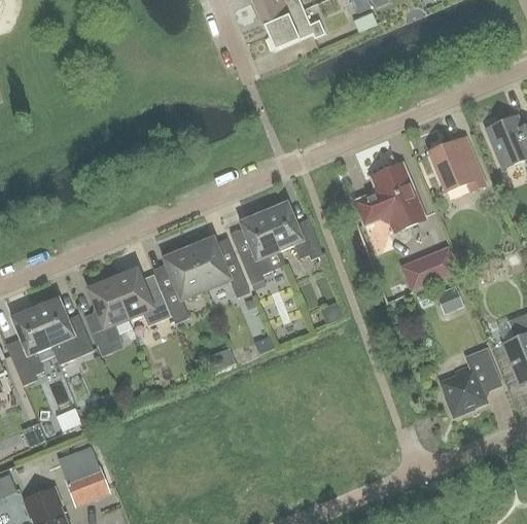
[(256,0),(254,1),(265,27),(305,9),(301,0),(256,0)]
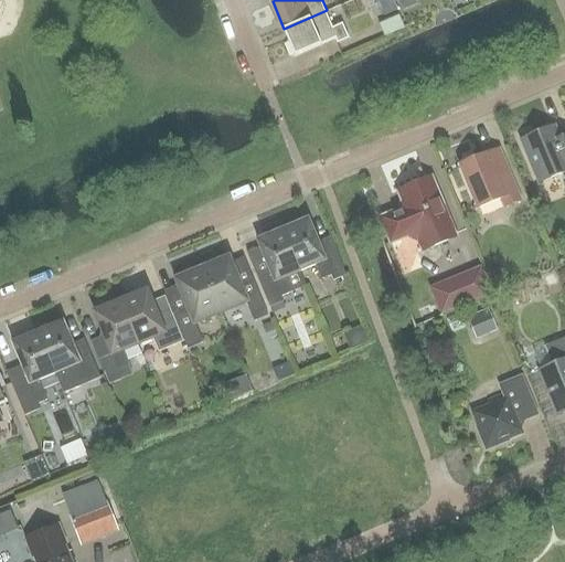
[(379,0),(384,11),(396,7),(393,0),(379,0)]
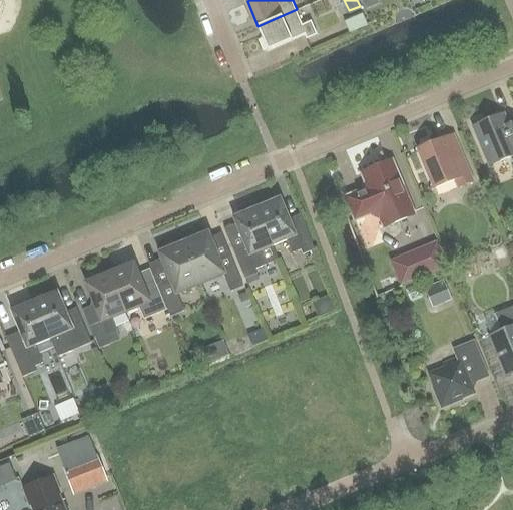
[(302,23),(297,9),(258,26),(268,48),(305,32),(307,37),(317,32),(312,19),(302,23)]
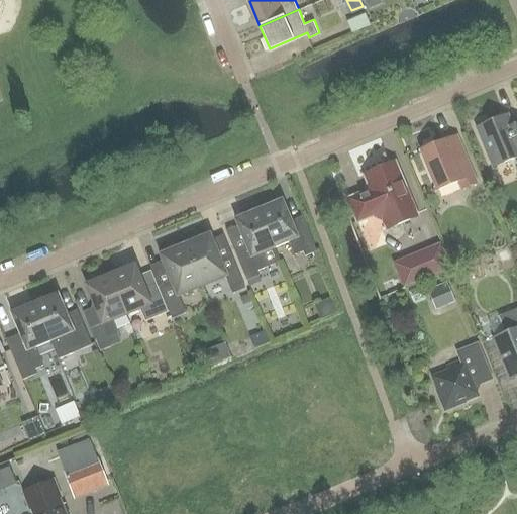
[(516,133),(516,134),(508,112),(477,125),(493,165),(515,157),(516,161),(516,133)]
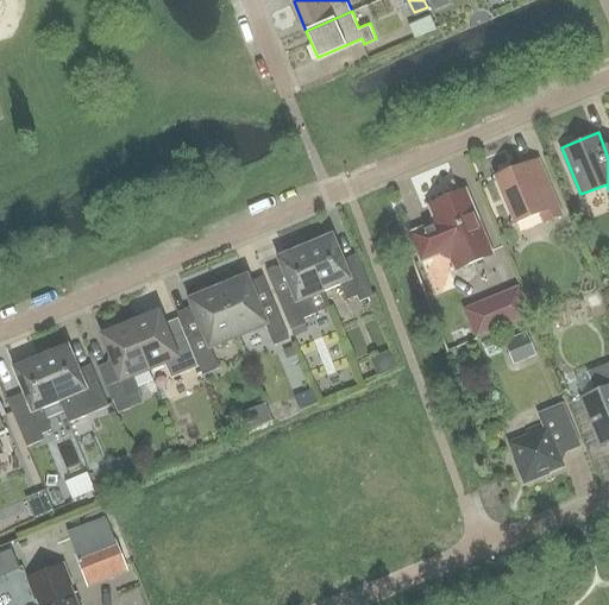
[(560,213),(538,158),(497,175),(516,221),(541,210),(545,219),(560,213)]
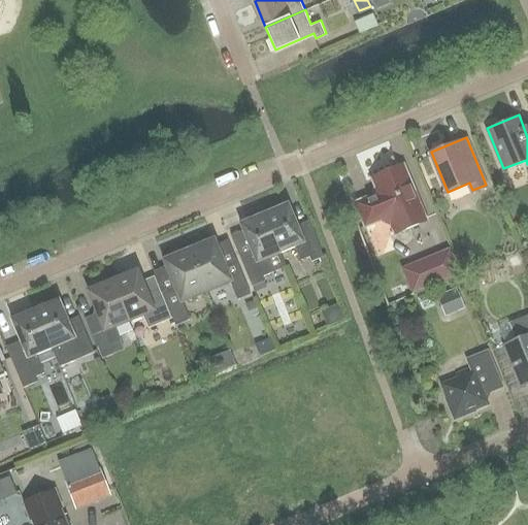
[(426,219),(403,163),(372,176),(377,189),(376,192),(356,201),(365,224),(391,214),(398,229),(395,230),(395,231),(389,233),(392,239),(395,241),(399,243),(403,243),(407,241),(410,238),(413,235),(413,231),(409,225),(426,219)]
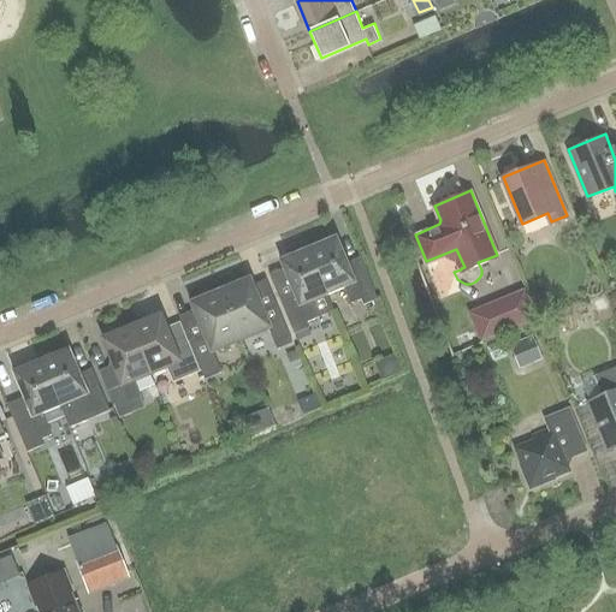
[(336,236),(308,248),(327,292),(344,285),(351,301),(361,297),(363,302),(377,297),(363,260),(349,267),(336,236)]
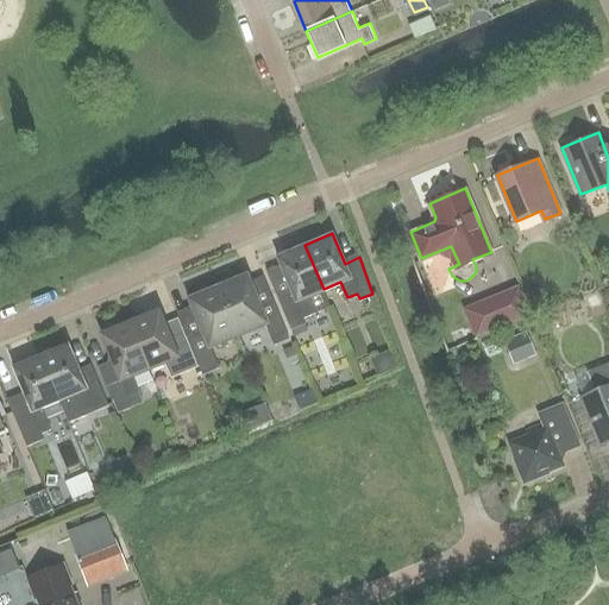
[(290,287),(276,292),(292,328),(292,327),(306,322),(303,316),(313,312),(330,304),(324,289),(305,245),(277,256),(290,287)]
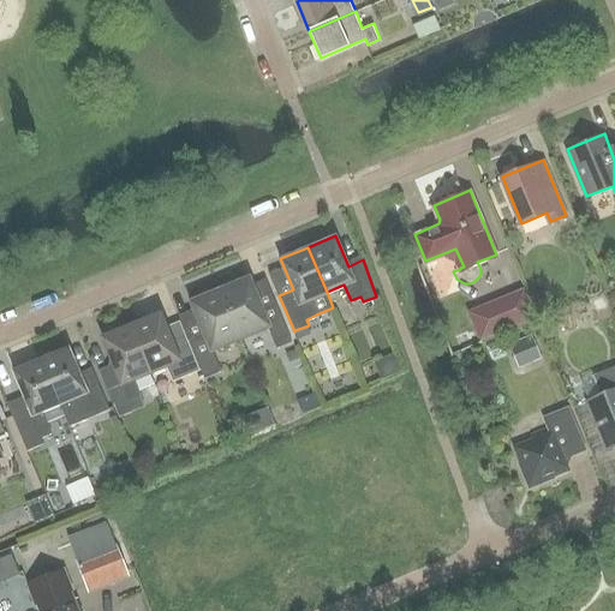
[(248,273),(236,283),(220,289),(240,336),(268,325),(276,347),(292,340),(276,301),(262,307),(248,273)]
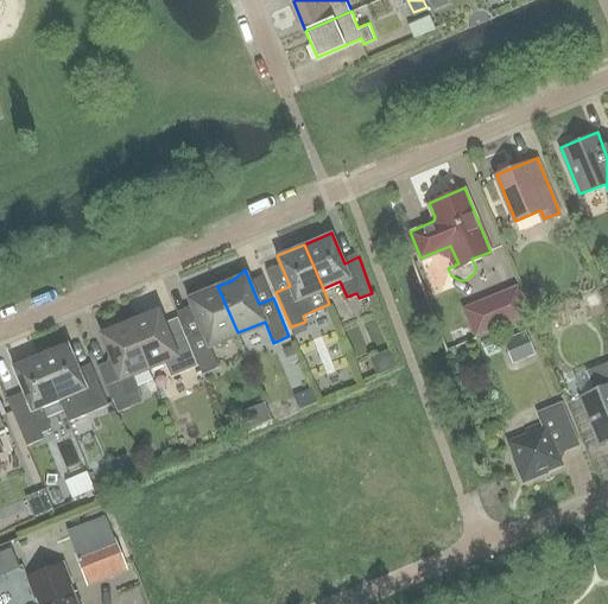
[(531,312),(519,283),(462,306),(475,336),(531,312)]
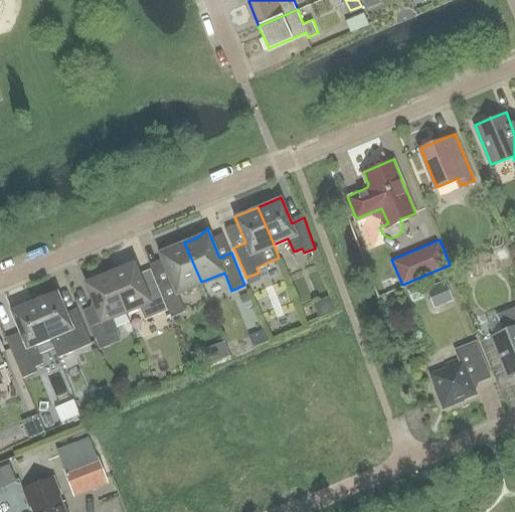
[(171,278),(158,284),(171,316),(182,311),(185,310),(178,292),(201,282),(184,242),(172,247),(158,248),(171,278)]
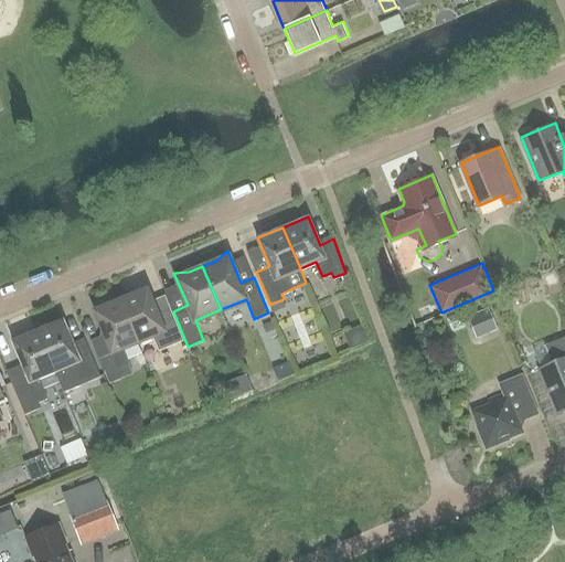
[(183,338),(172,310),(158,316),(147,289),(135,295),(131,290),(124,297),(124,298),(121,300),(138,340),(152,335),(159,349),(183,338)]
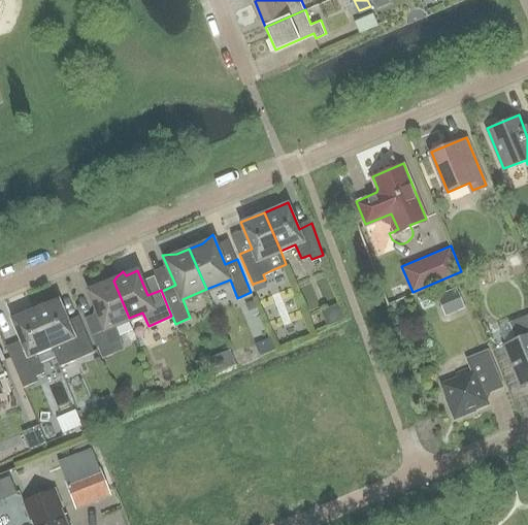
[(129,318),(113,281),(110,282),(109,280),(100,281),(101,286),(90,290),(100,315),(87,320),(97,347),(109,341),(121,337),(116,324),(129,318)]
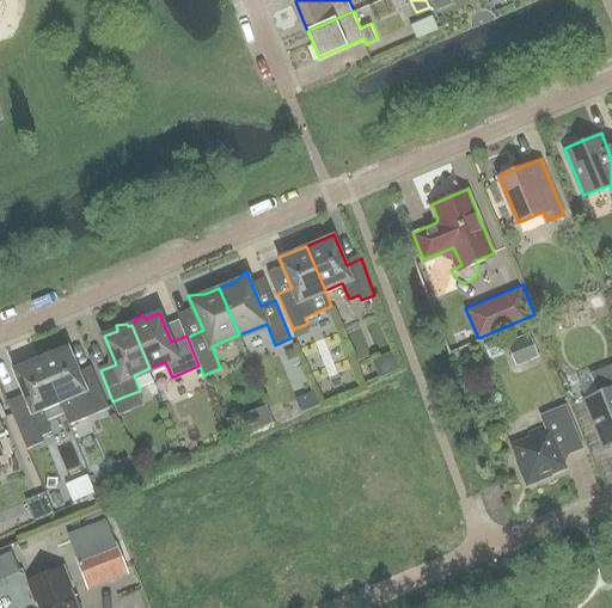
[(527,331),(507,339),(515,362),(537,354),(527,331)]
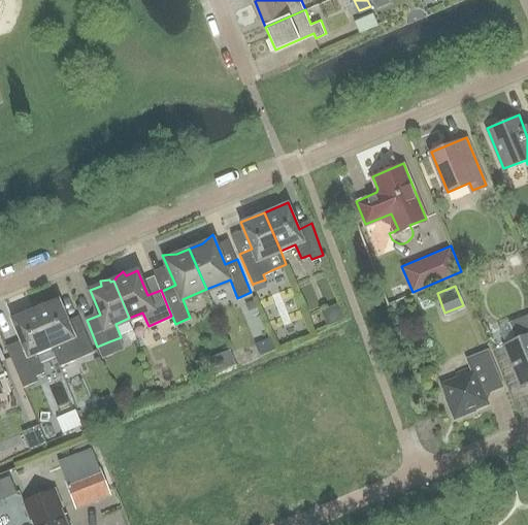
[(419,295),(424,307),(434,303),(429,291),(419,295)]
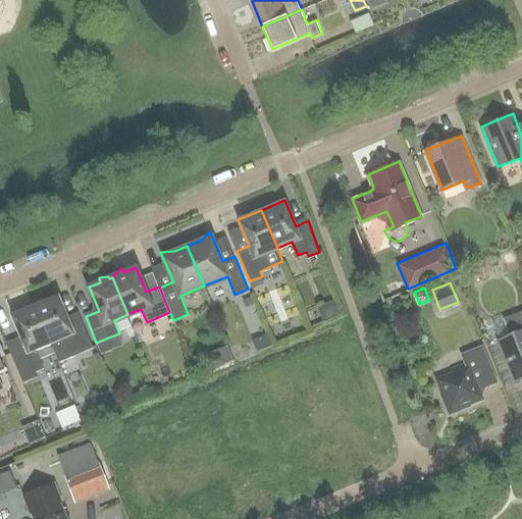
[(58,294),(35,304),(51,343),(58,361),(73,354),(71,350),(80,347),(82,351),(93,347),(80,316),(69,320),(58,294)]
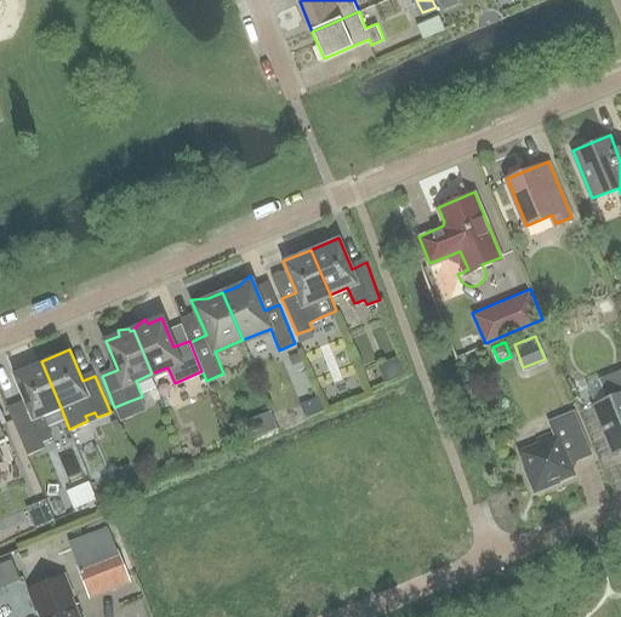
[(297,350),(289,354),(295,369),(303,365),(297,350)]
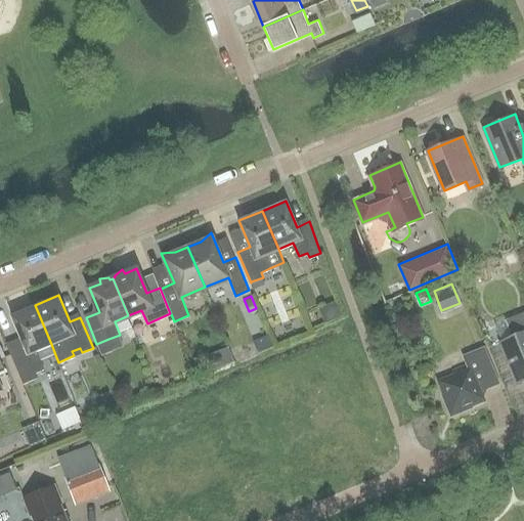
[(320,305),(326,320),(342,314),(336,299),(320,305)]
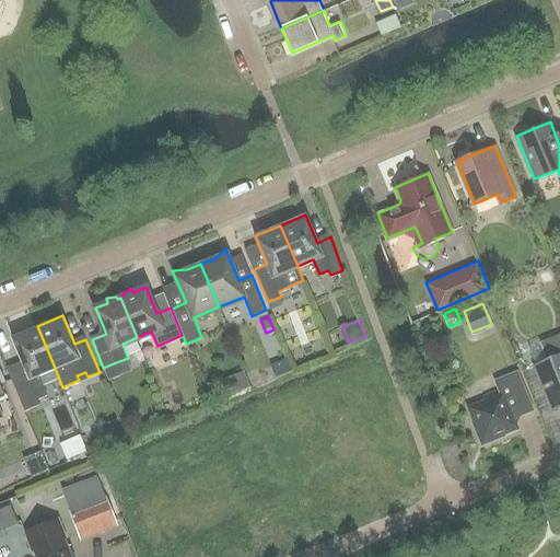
[(55,368),(37,326),(12,337),(24,366),(9,371),(24,409),(39,403),(37,397),(47,394),(38,374),(55,368)]
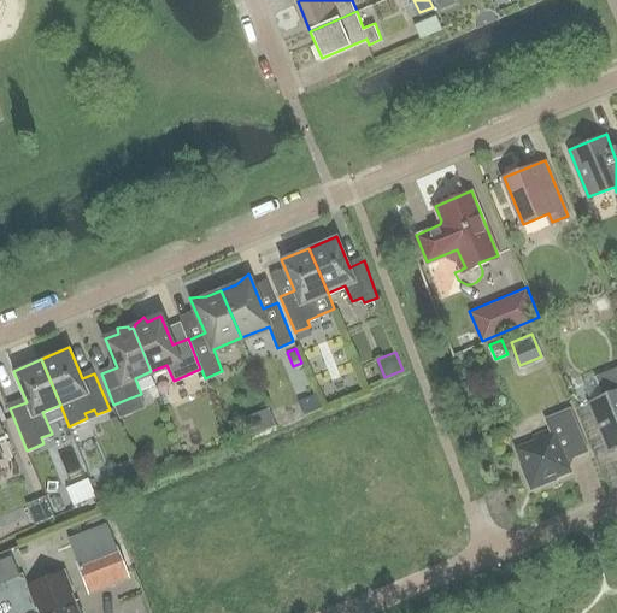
[(616,365),(595,375),(603,392),(601,396),(588,401),(609,451),(616,446),(616,365)]
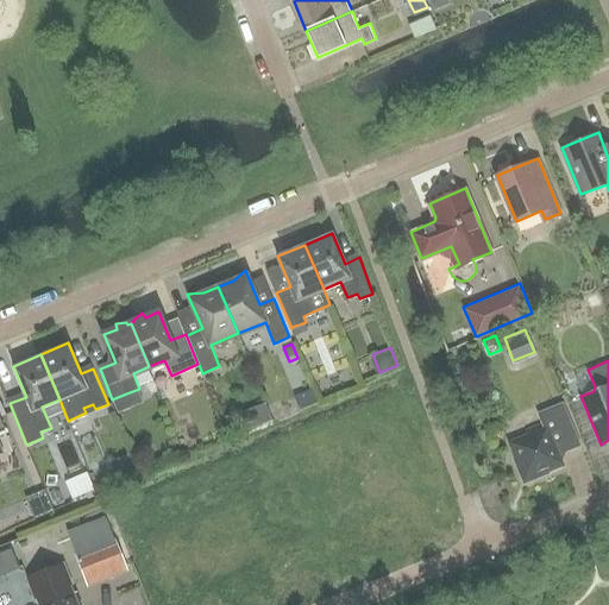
[(215,367),(202,373),(207,382),(219,377),(215,367)]
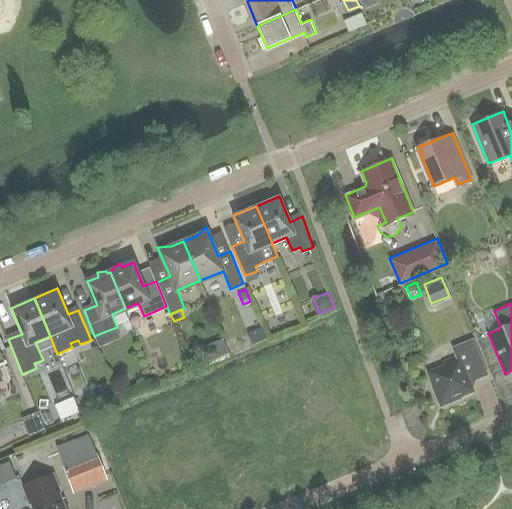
[(247,332),(252,344),(266,338),(261,326),(247,332)]
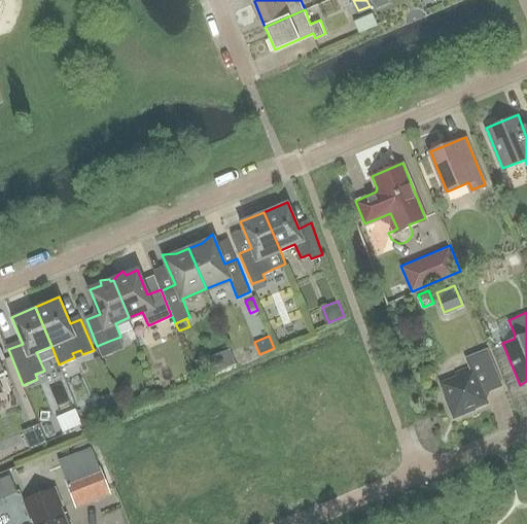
[(109,341),(97,346),(102,356),(113,352),(109,341)]
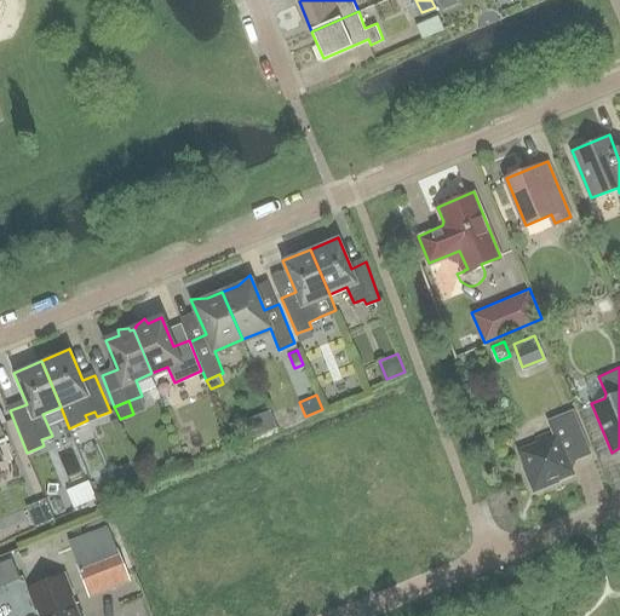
[(590,452),(573,409),(549,419),(552,430),(537,436),(539,442),(521,449),(527,465),(526,470),(533,490),(554,482),(556,477),(570,471),(567,461),(590,452)]
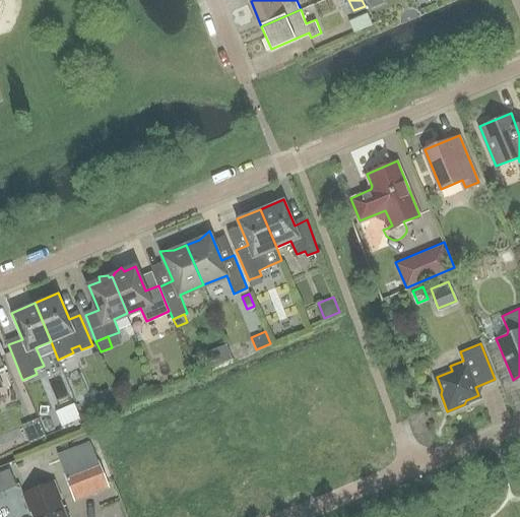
[(226,344),(206,353),(212,367),(233,359),(226,344)]
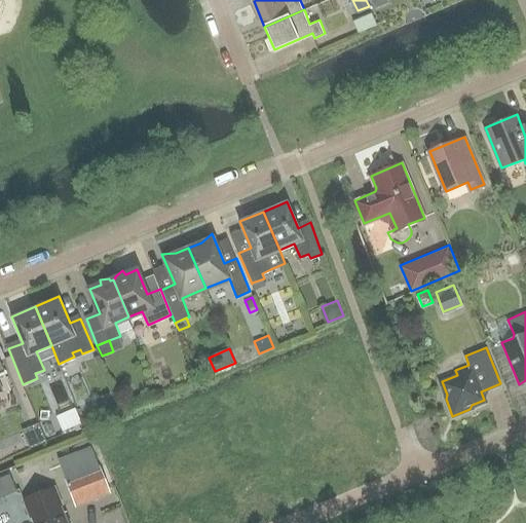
[(62,411),(68,427),(87,420),(81,404),(62,411)]
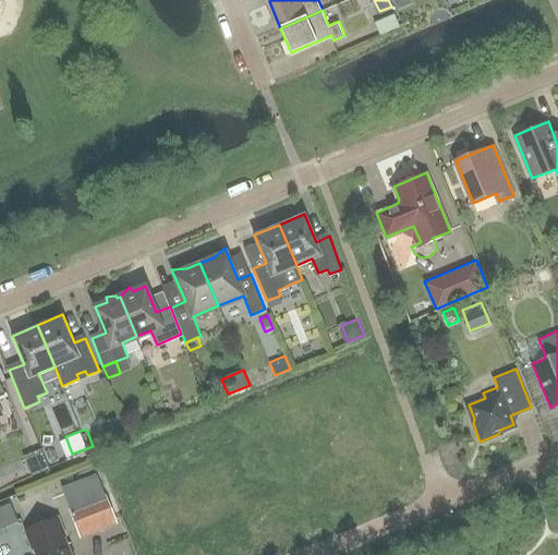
[(24,455),(32,474),(49,467),(40,448),(24,455)]
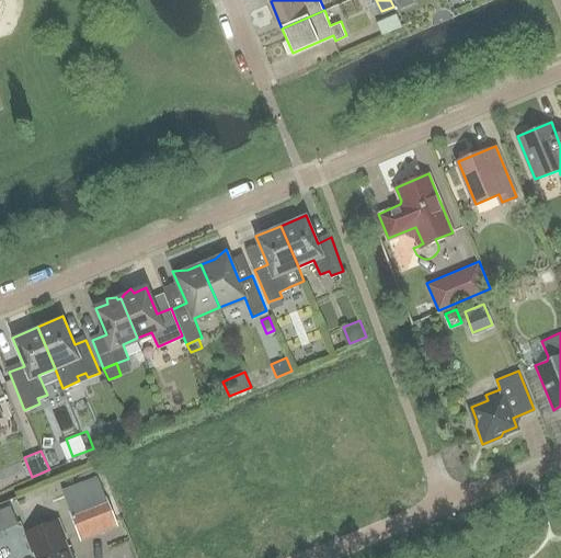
[(118,524),(106,496),(106,494),(69,509),(81,539),(118,524)]
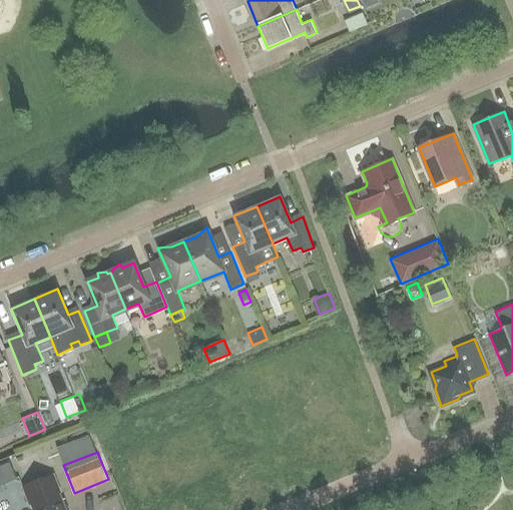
[(31,503),(34,509),(66,509),(59,492),(61,491),(53,473),(23,486),(30,504),(31,503)]
